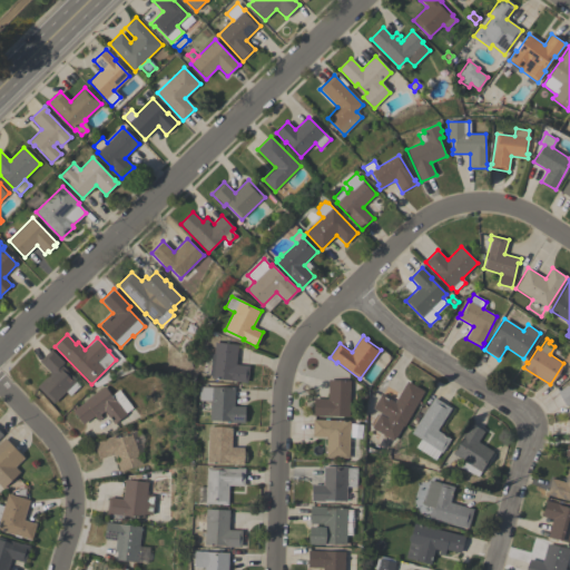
[(238,344),(236,364),(249,365),(247,383),(232,381),(232,380),(212,377),(212,375),(203,374),(204,363),(212,364),(213,353),(214,353),(215,342),(238,344)]
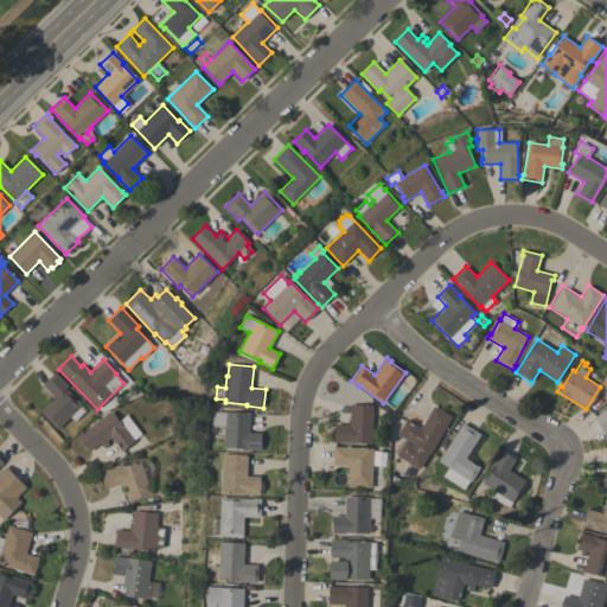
[(39,411),(55,397),(42,384),(55,371),(69,385),(65,388),(82,406),(81,406),(85,410),(75,421),(70,416),(57,429),(39,411)]
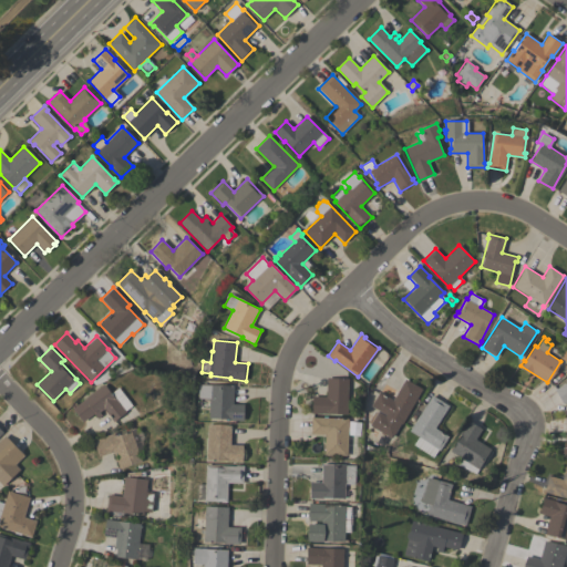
[(347,414),(311,413),(312,397),(326,397),(327,378),(349,379),(347,414)]
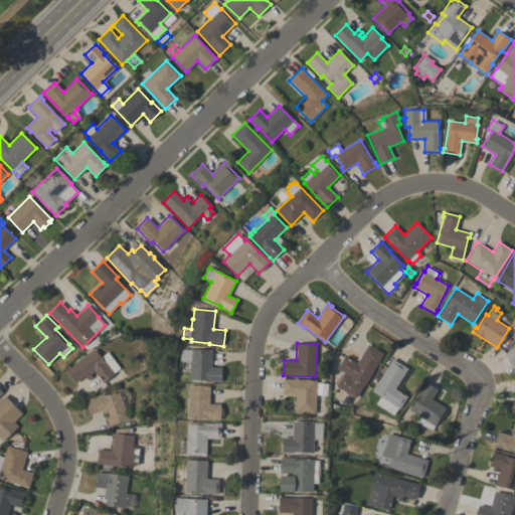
[(365,385),(363,384),(359,389),(353,386),(356,379),(355,379),(352,385),(336,376),(339,370),(337,369),(344,356),(357,363),(367,344),(383,353),(365,385)]
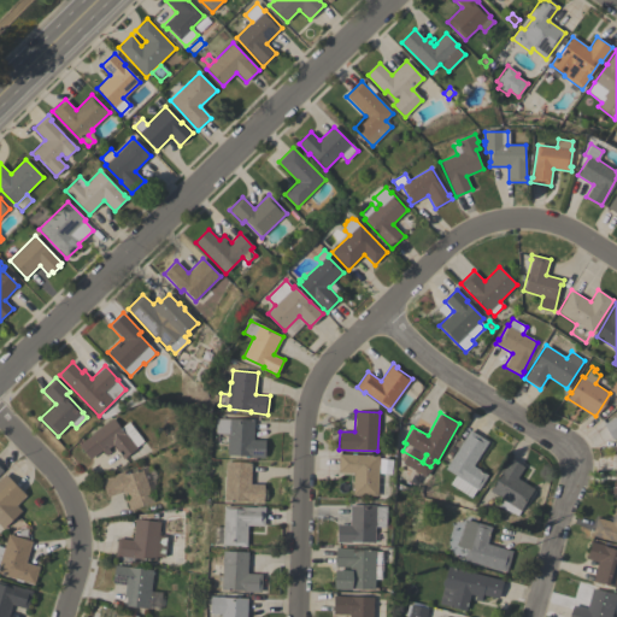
[(616,415),(616,438),(613,440),(604,424),(616,415)]
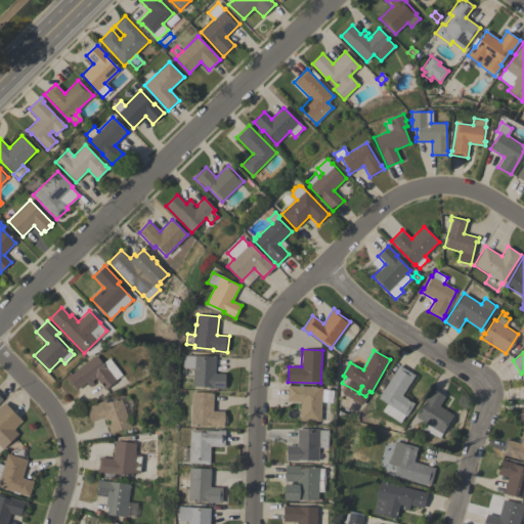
[(95,355),(102,363),(108,358),(122,375),(116,380),(117,381),(104,389),(95,378),(92,381),(94,384),(90,387),(86,382),(77,390),(67,378),(95,355)]
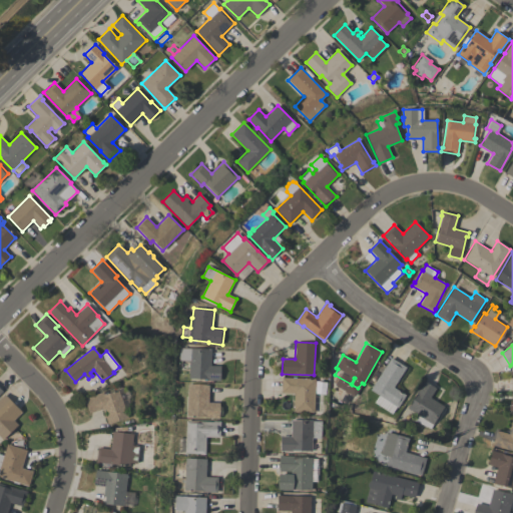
[(189,361),(179,360),(180,348),(211,349),(210,366),(220,366),(219,381),(207,380),(207,379),(188,378),(189,361)]
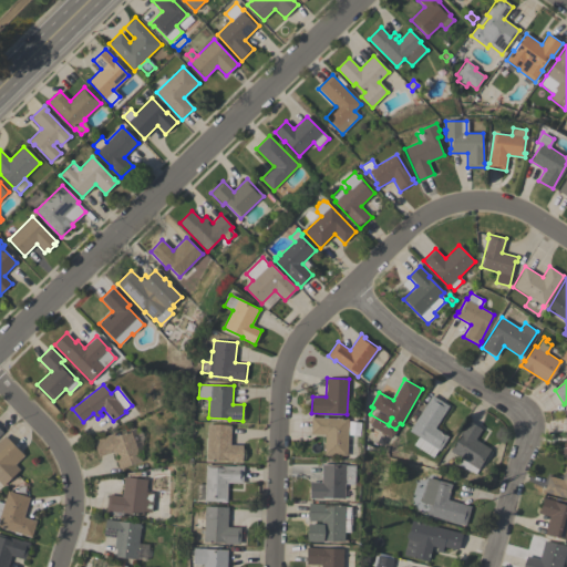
[(432,394),(449,405),(434,428),(449,436),(440,450),(439,450),(433,457),(413,444),(419,436),(410,431),(432,394)]
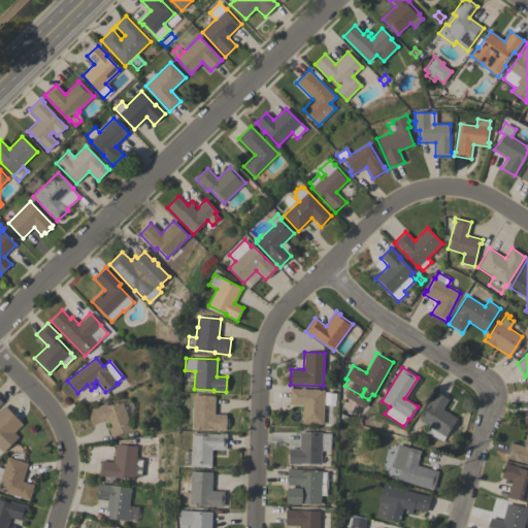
[(324,390),(324,392),(333,392),(332,405),(324,404),(323,424),(301,424),(302,404),(289,404),(290,388),(324,390)]
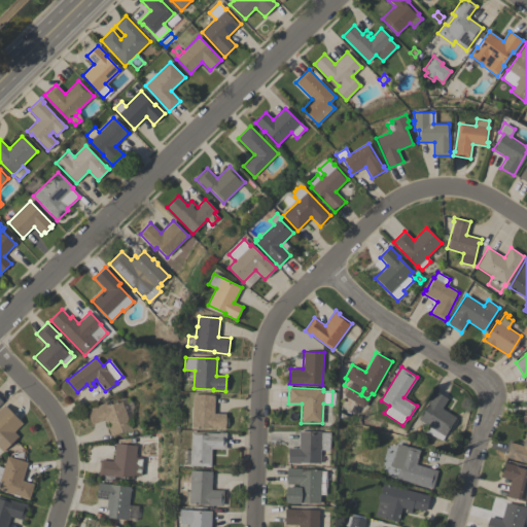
[(429,426),(418,419),(429,402),(428,401),(434,390),(448,398),(442,409),(456,417),(442,440),(425,432),(429,426)]
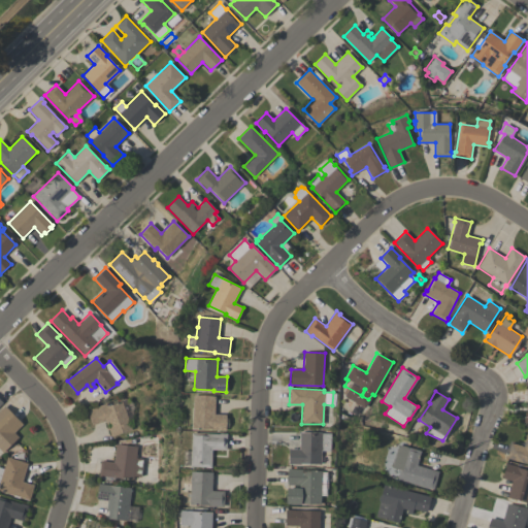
[(194,395),(216,396),(215,414),(226,415),(226,430),(211,430),(211,429),(192,428),(194,395)]
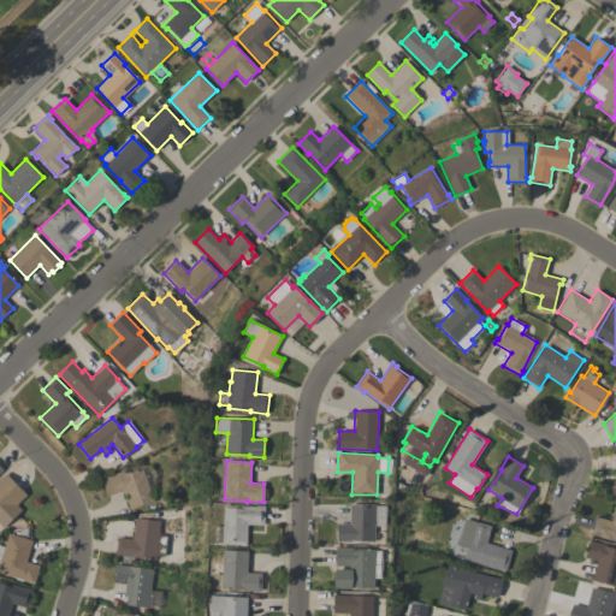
[(101,479),(124,471),(125,474),(142,468),(154,501),(130,510),(123,490),(107,496),(101,479)]
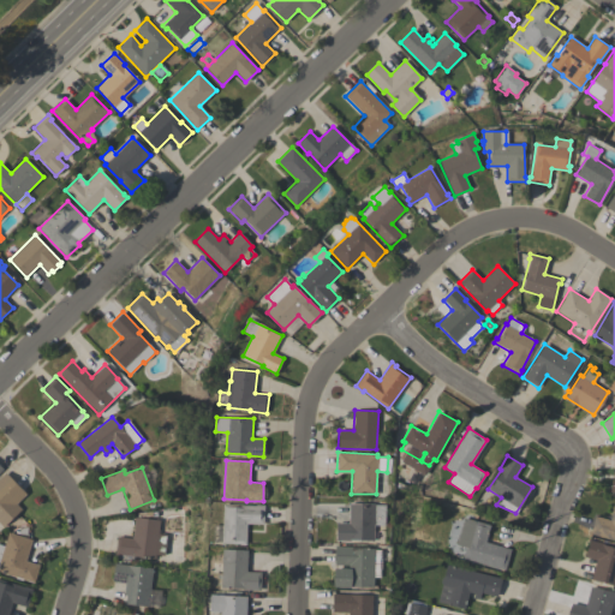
[(27,494),(17,503),(22,509),(3,527),(0,524),(0,477),(5,472),(27,494)]
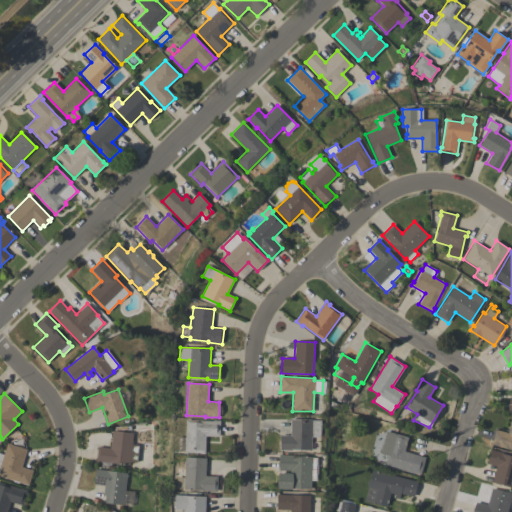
[(511,450),(491,444),(495,429),(507,433),(511,414),(511,450)]
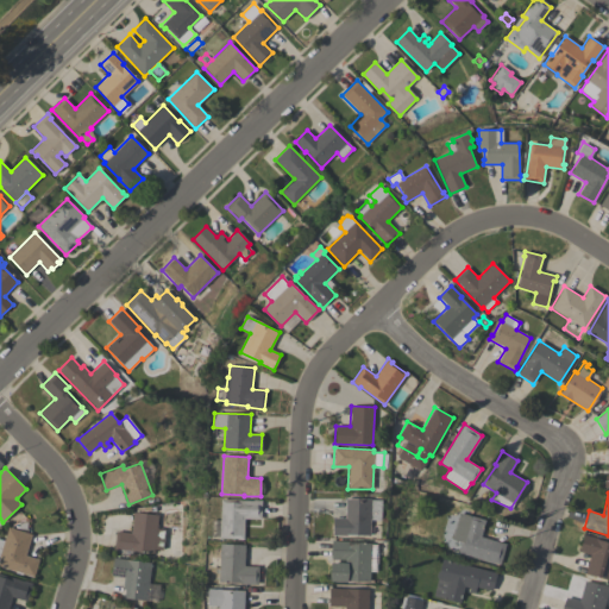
[(333,518),(345,519),(346,498),(382,500),(381,520),(370,520),(370,527),(376,527),(376,535),(347,534),(347,539),(334,538),(334,535),(333,535),(333,518)]
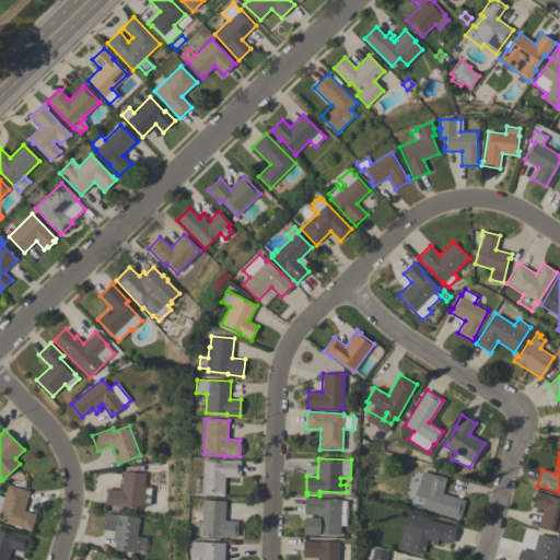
[(203,459),(233,461),(233,459),(241,459),(240,477),(225,477),(224,494),(202,494),(203,459)]
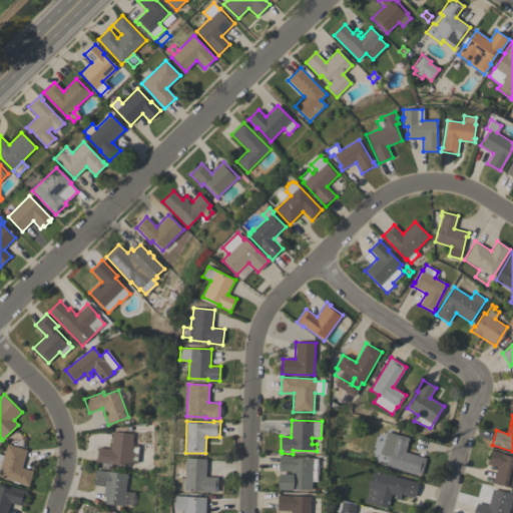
[(95,463),(97,448),(110,449),(112,432),(114,432),(114,428),(125,429),(124,433),(133,434),(132,445),(140,446),(138,464),(129,463),(129,466),(111,464),(111,465),(95,463)]
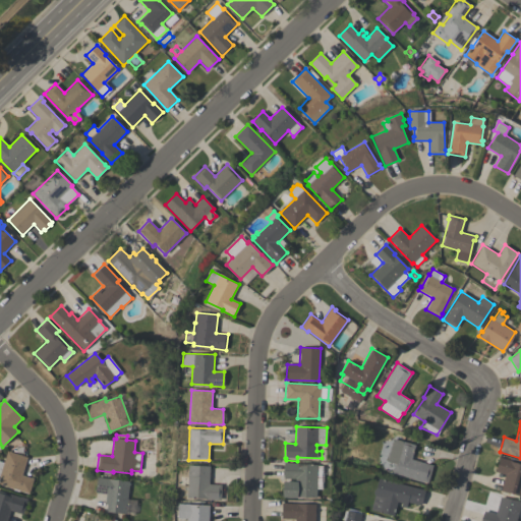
[(427,482),(392,472),(395,464),(386,461),(393,439),(415,445),(411,459),(432,465),(427,482)]
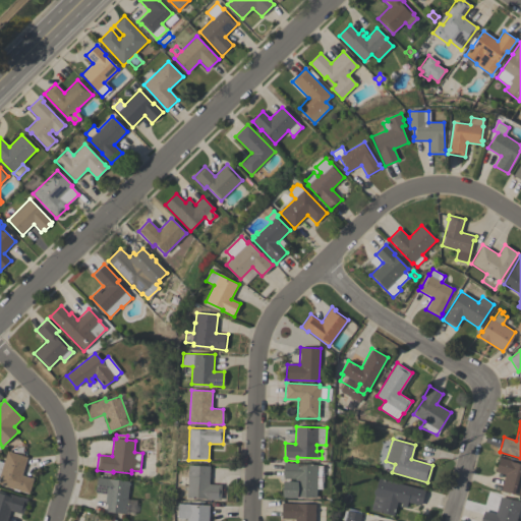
[(26,457),(21,475),(34,478),(29,494),(19,490),(18,491),(12,489),(13,488),(0,483),(0,462),(3,463),(7,451),(26,457)]
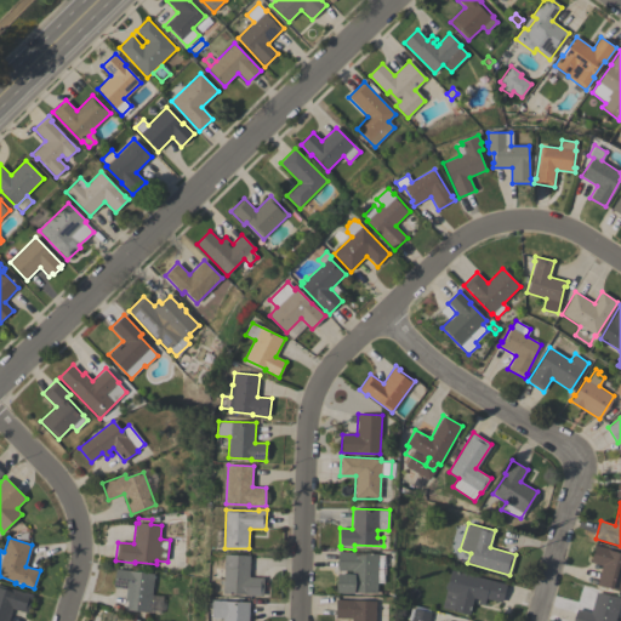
[(620,591),(597,585),(602,565),(591,562),(596,545),(609,548),(608,550),(620,553),(620,591)]
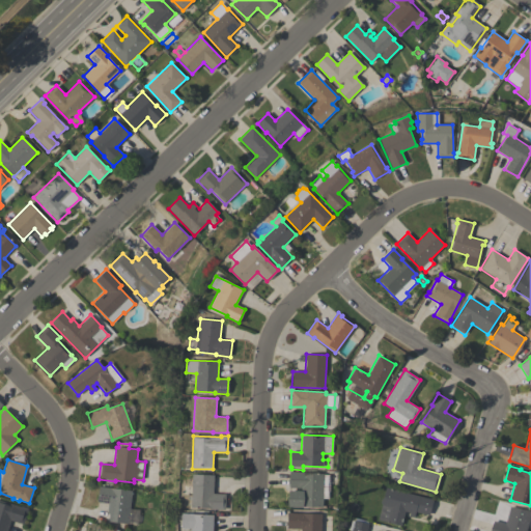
[(323,507),(303,506),(303,507),(287,506),(288,491),(301,491),(301,487),(288,486),(289,471),(304,472),(304,473),(324,474),(323,507)]
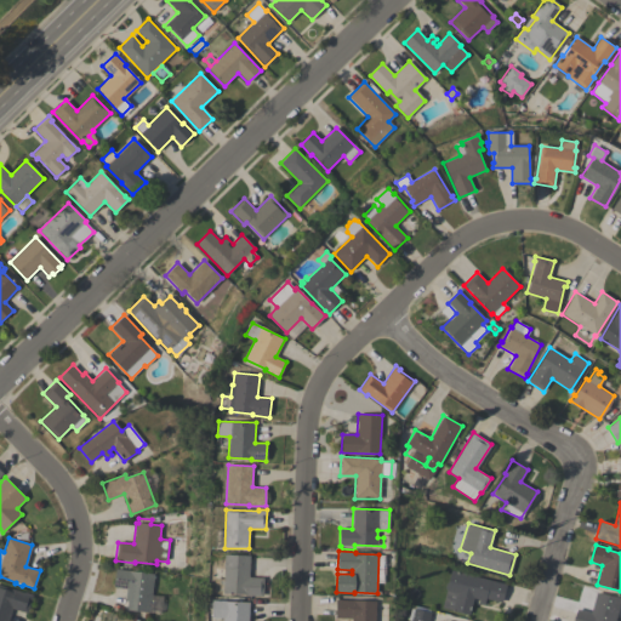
[(250,556),(250,577),(263,577),(263,596),(245,596),(245,594),(223,593),(223,591),(214,591),(215,579),(223,579),(224,554),(250,556)]
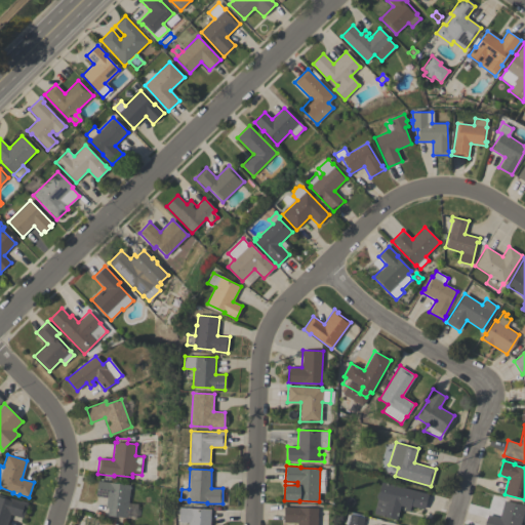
[(135,519),(107,515),(108,509),(106,508),(107,497),(95,496),(97,481),(130,485),(128,503),(136,505),(135,519)]
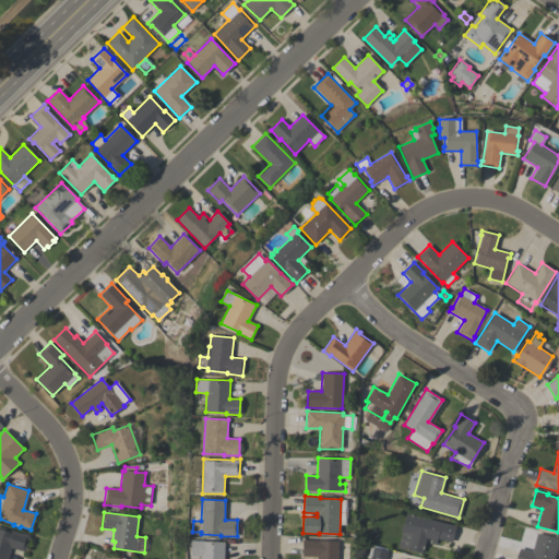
[(455,526),(452,543),(437,538),(436,545),(430,544),(431,539),(427,538),(423,554),(397,547),(402,532),(400,530),(402,525),(403,524),(406,513),(455,526)]
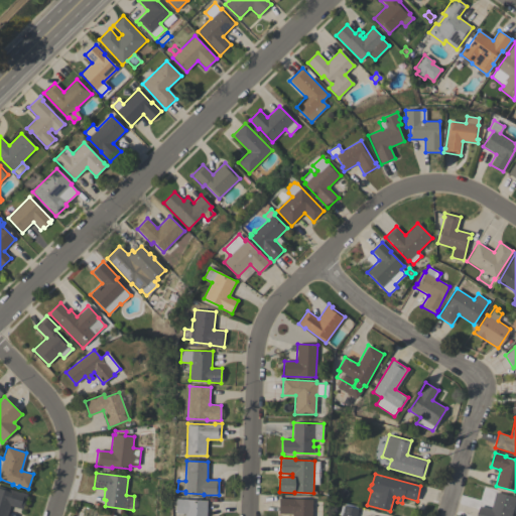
[(22,509),(10,506),(7,515),(0,515),(0,486),(20,492),(27,494),(22,509)]
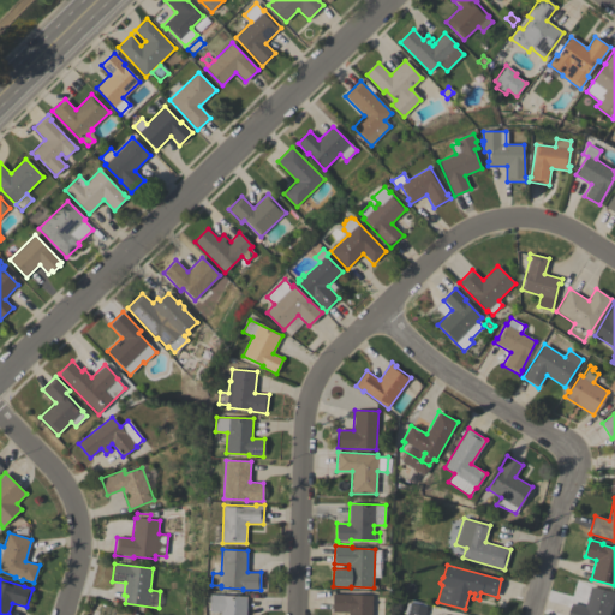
[(591,585),(614,592),(609,614),(566,614),(571,603),(585,607),(591,585)]
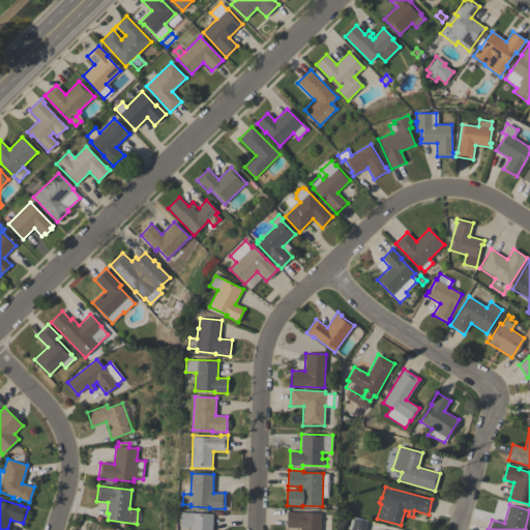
[(181,511),(194,511),(194,513),(213,513),(212,529),(189,529),(190,527),(180,527),(181,511)]
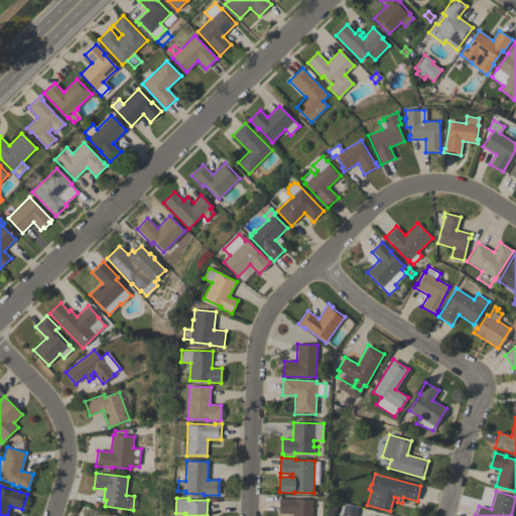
[(310,515),(291,515),(292,514),(278,514),(279,498),(312,499),(310,515)]
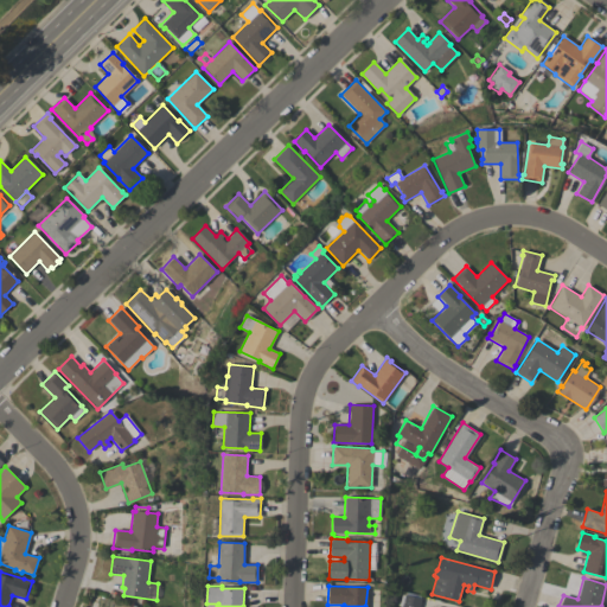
[(401,606),(404,595),(421,600),(419,606),(401,606)]
